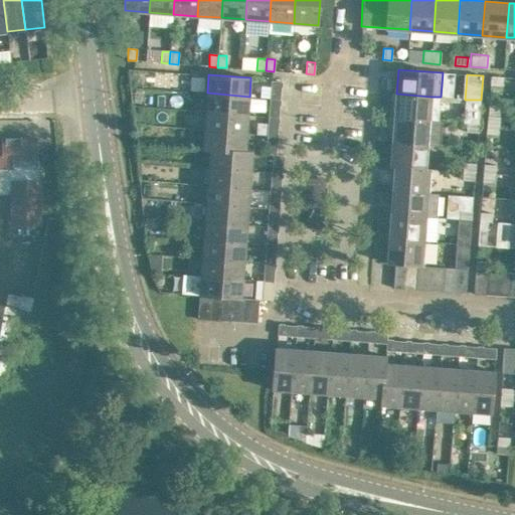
[(503,77),(491,76),(490,84),(502,86),(503,77)]
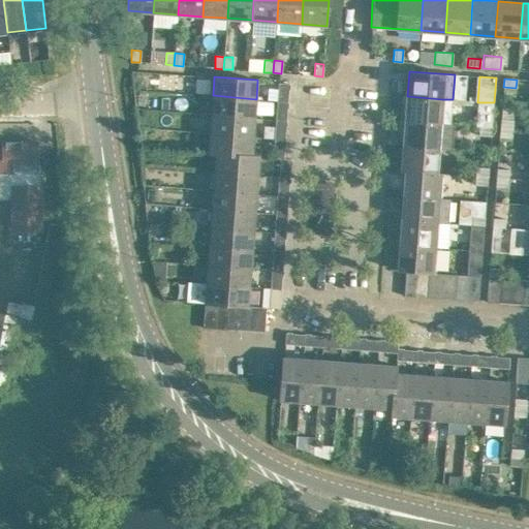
[(277,102),(287,103),(288,90),(278,89),(277,102)]
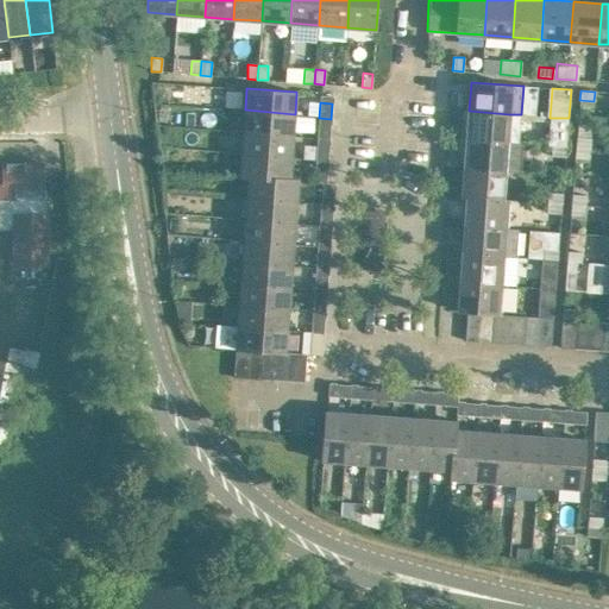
[(293,136),(295,114),(245,110),(244,132),(293,136)]
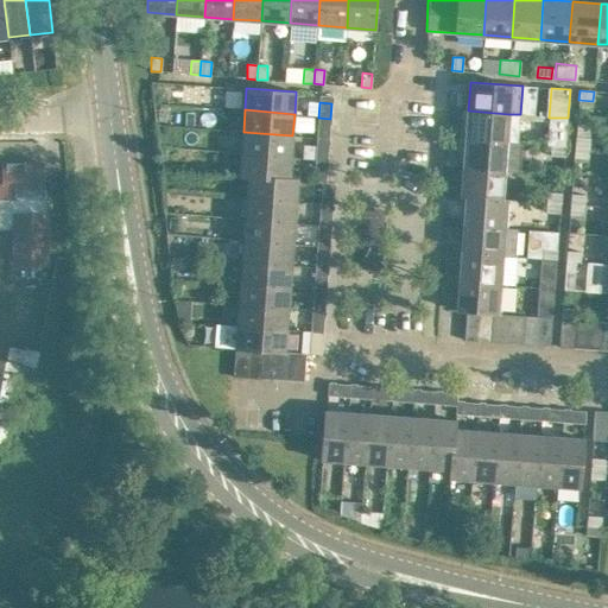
[(506,143),(508,114),(468,111),(466,139),(506,143)]
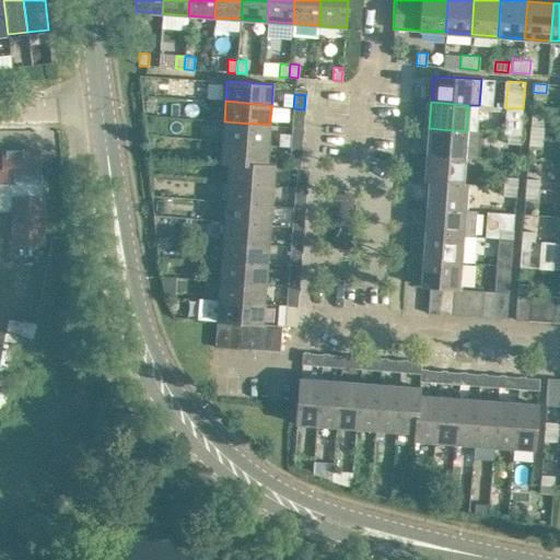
[(303,128),(304,115),(293,114),(292,128),(303,128)]
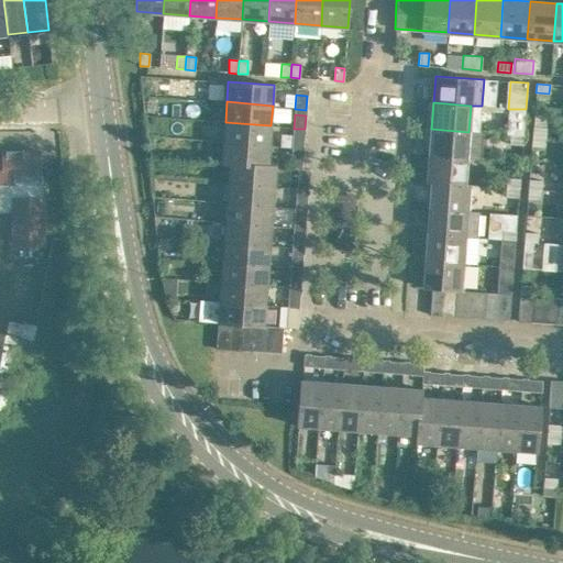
[(223,142),(269,145),(271,125),(225,122),(223,142)]
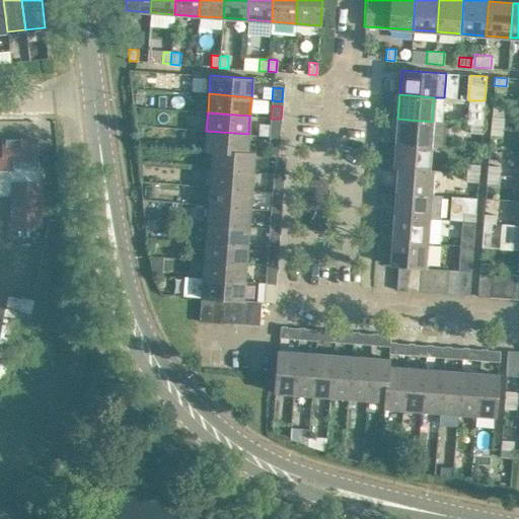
[(471,117),(471,125),(483,126),(484,117),(471,117)]
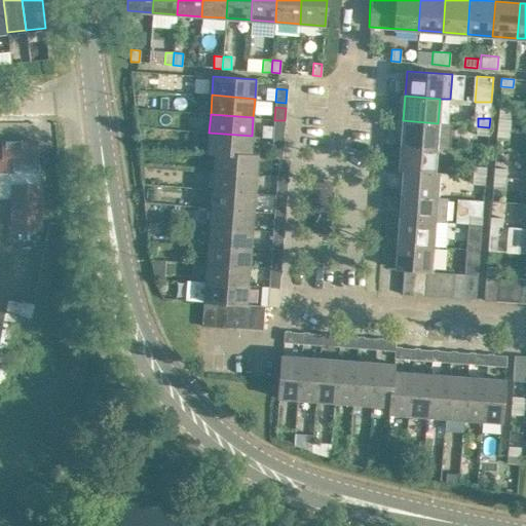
[(497,119),(497,127),(511,128),(511,120),(497,119)]
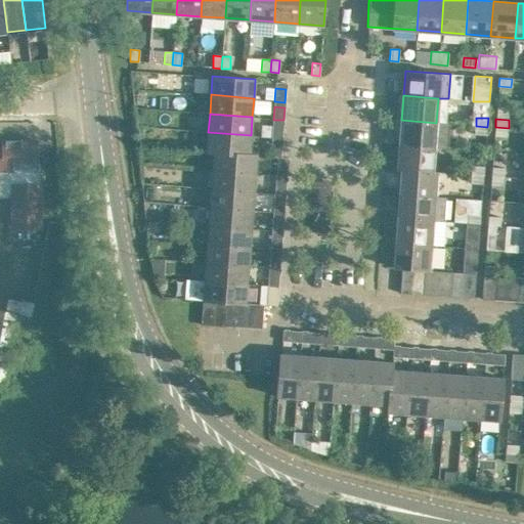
[(401,120),(399,144),(434,147),(447,148),(449,124),(436,123),(401,120)]
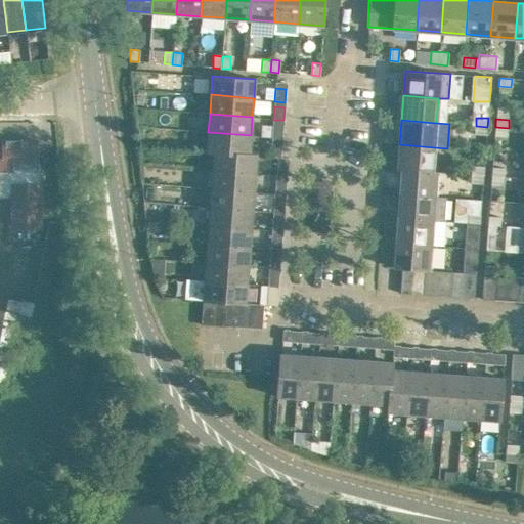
[(282,138),(284,126),(272,125),(271,138),(282,138)]
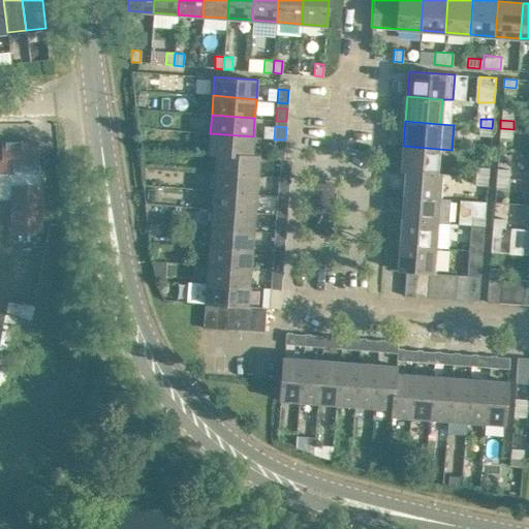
[(491,137),(492,128),(480,127),(479,136),(491,137)]
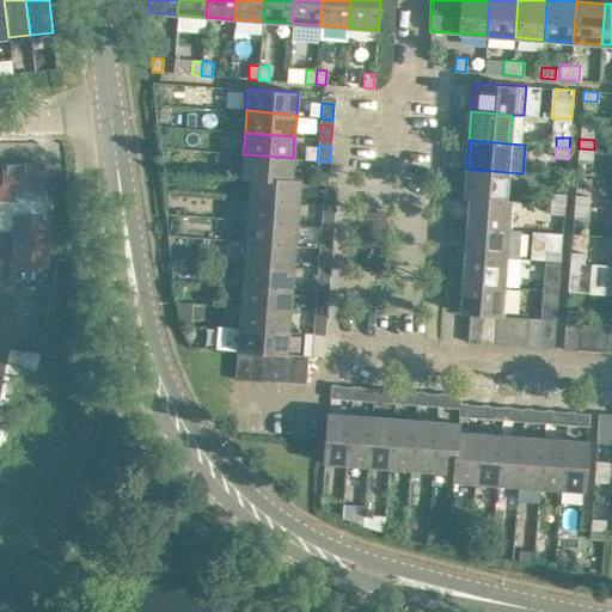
[(593,160),(594,150),(579,148),(577,159),(593,160)]
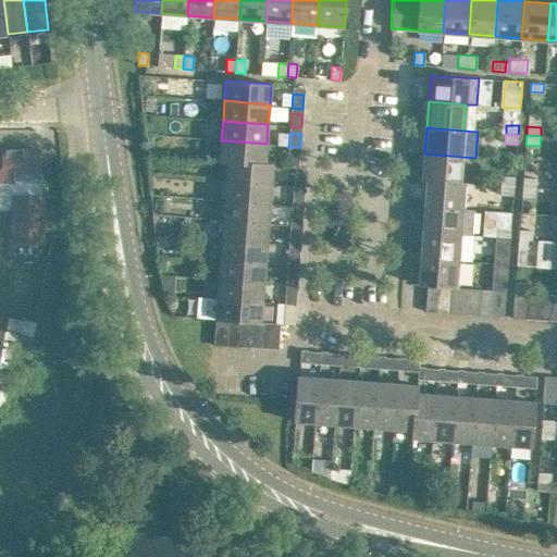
[(220,161),(227,162),(265,163),(267,144),(221,140),(220,161)]
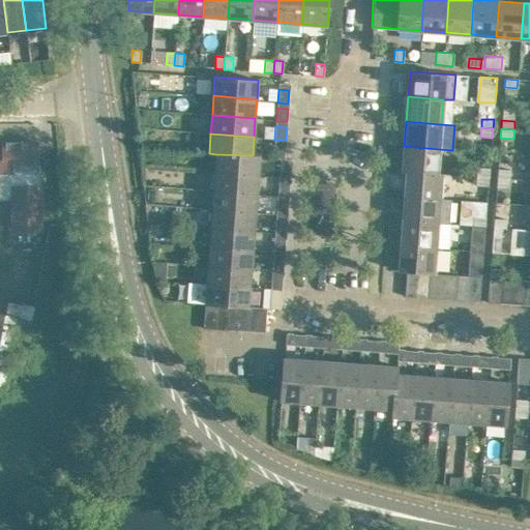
[(3,146),(0,146),(0,195),(11,196),(11,229),(40,229),(40,166),(36,166),(36,142),(3,142),(3,146)]
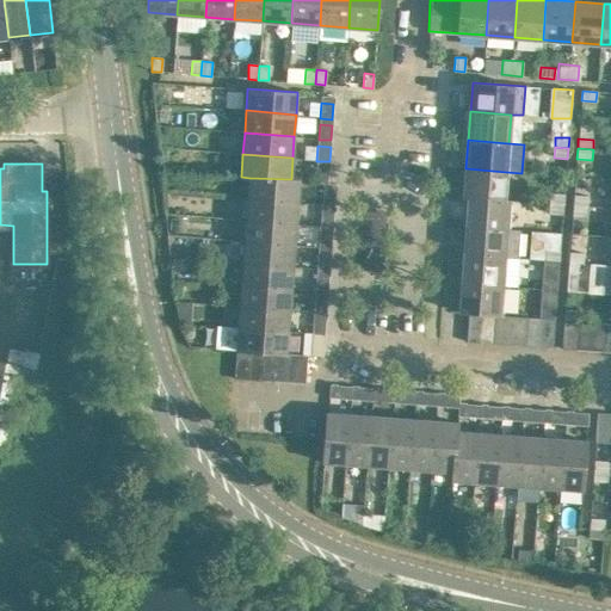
[(315,183),(327,184),(328,167),(316,167),(315,183)]
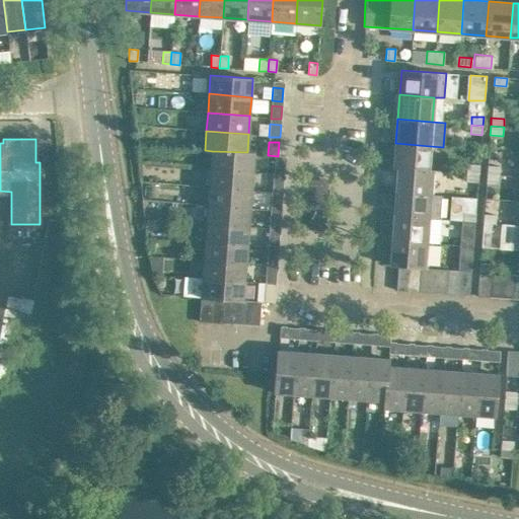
[(428,170),(429,169),(430,146),(395,143),(393,168),(397,168),(397,167),(428,170)]
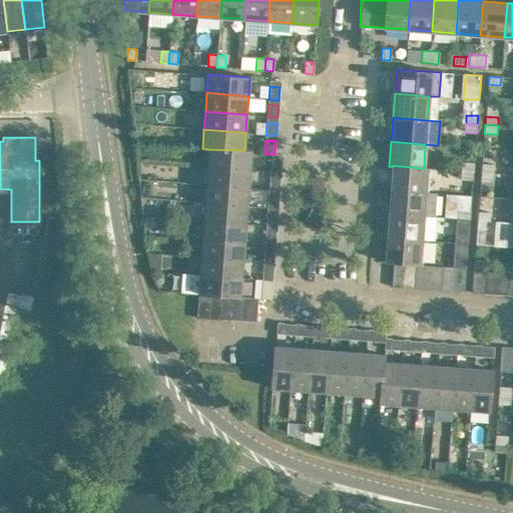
[(208,166),(249,169),(251,151),(244,150),(209,149),(208,166)]
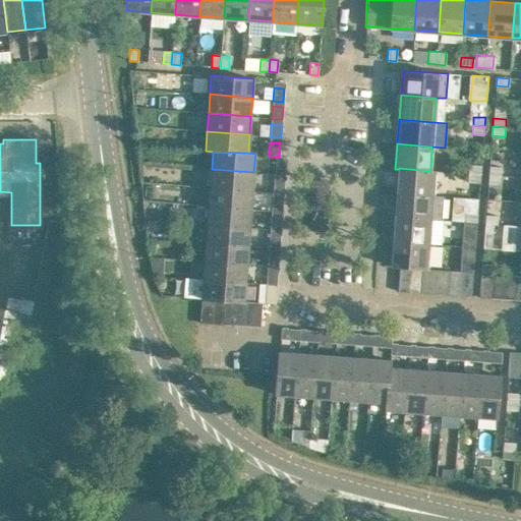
[(275,175),(285,176),(286,163),(276,162),(275,175)]
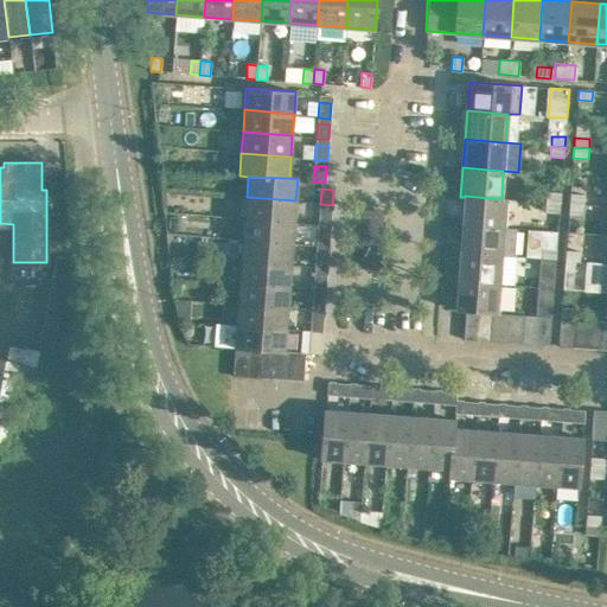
[(548,193),(547,202),(560,203),(561,193),(548,193)]
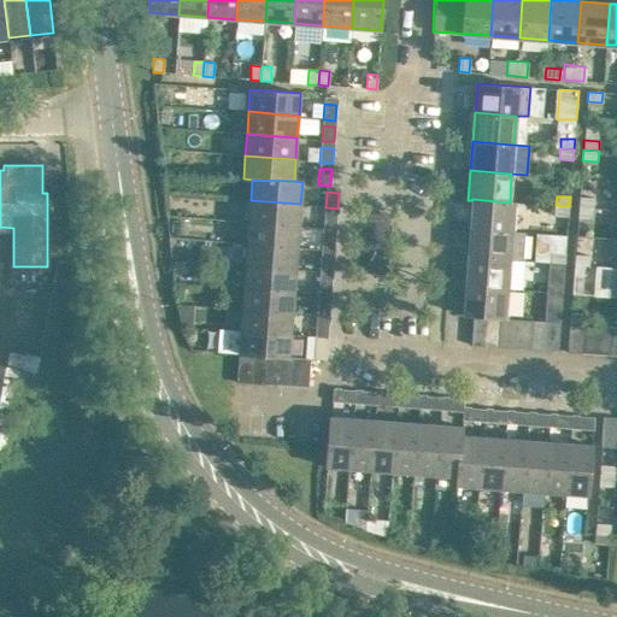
[(580,198),(579,209),(594,210),(595,199),(580,198)]
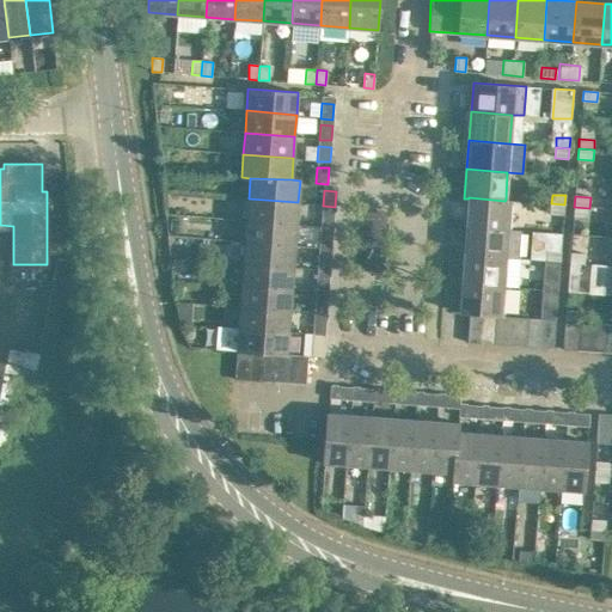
[(466,226),(508,230),(510,200),(506,200),(505,201),(469,197),(469,199),(466,226)]
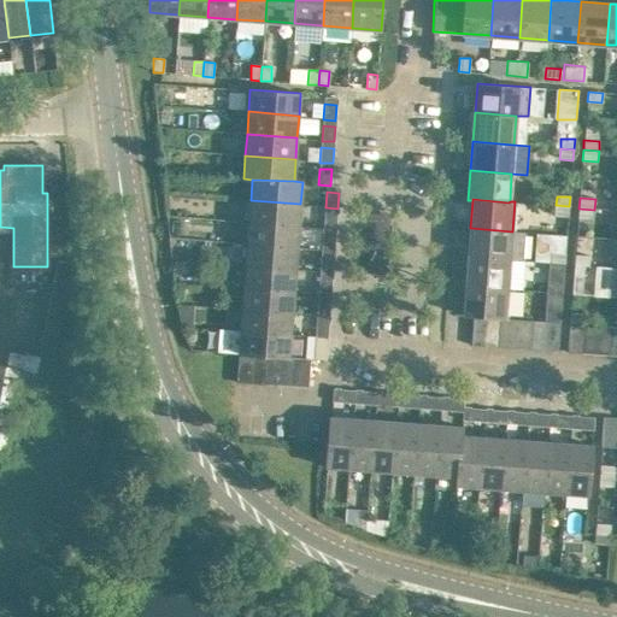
[(299,225),(300,204),(251,200),(248,222),(299,225)]
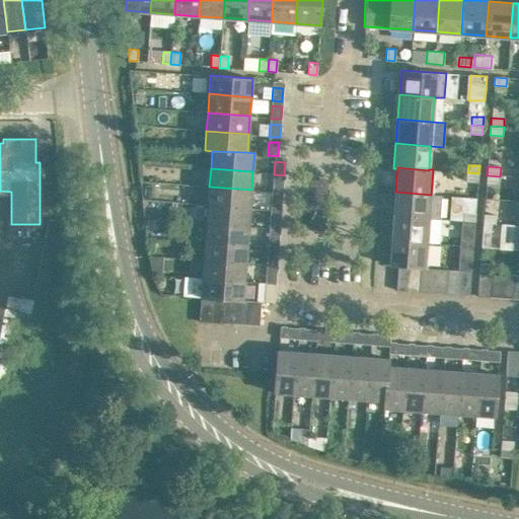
[(477,183),(478,173),(467,172),(466,182),(477,183)]
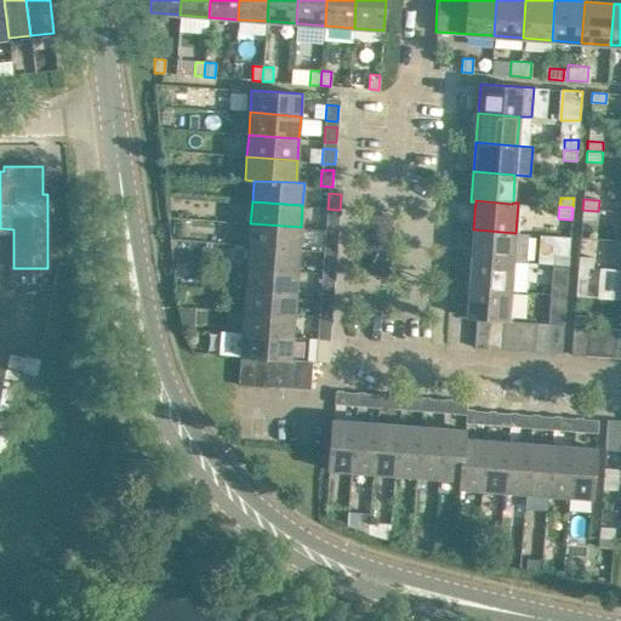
[(582,210),(581,221),(598,222),(598,211),(582,210)]
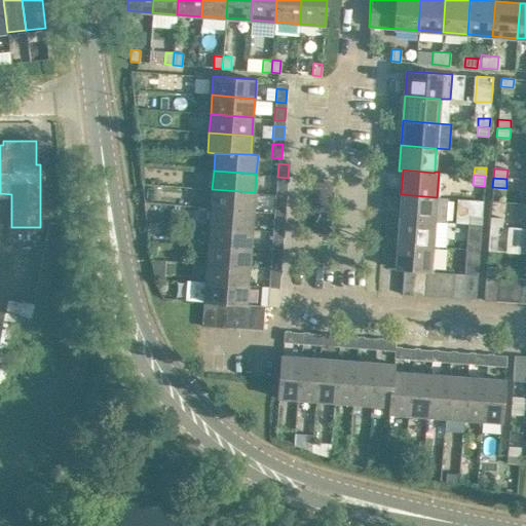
[(276,195),(287,196),(288,183),(277,182),(276,195)]
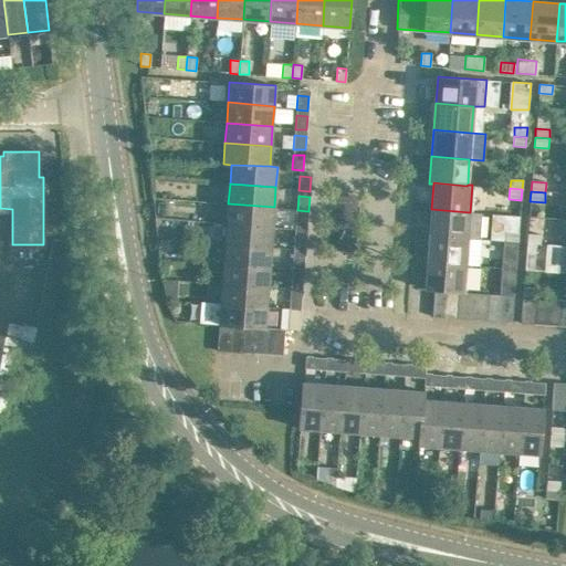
[(274,207),(228,203),(227,223),(273,227),(274,207)]
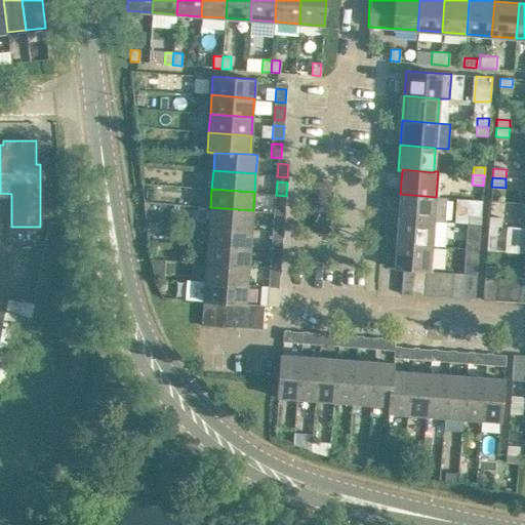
[(400,194),(399,218),(434,221),(445,223),(447,198),(436,197),(400,194)]
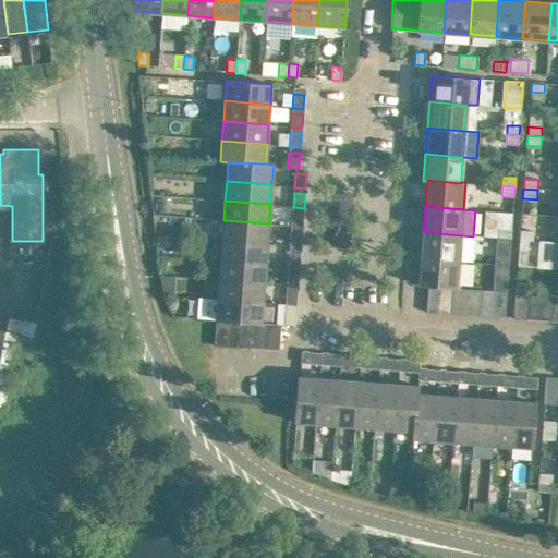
[(291,227),(302,228),(303,214),(292,213),(291,227)]
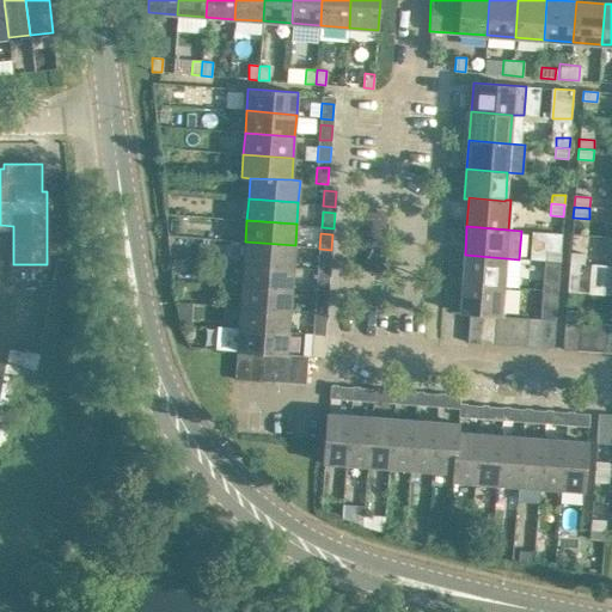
[(293,267),(295,245),(245,242),(243,263),(293,267)]
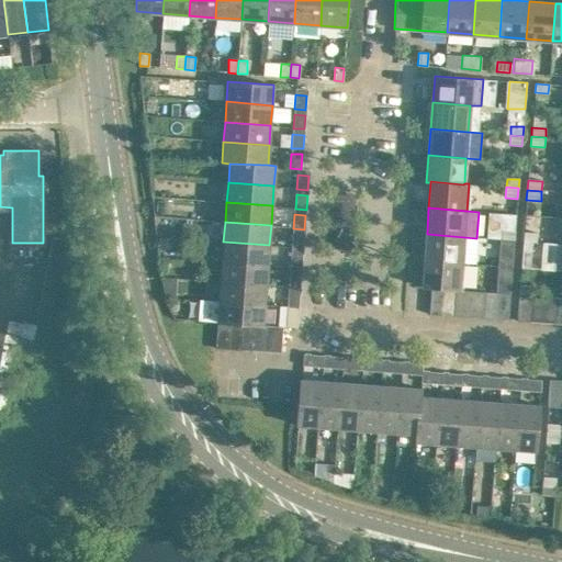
[(503,229),(502,239),(514,240),(515,231),(503,229)]
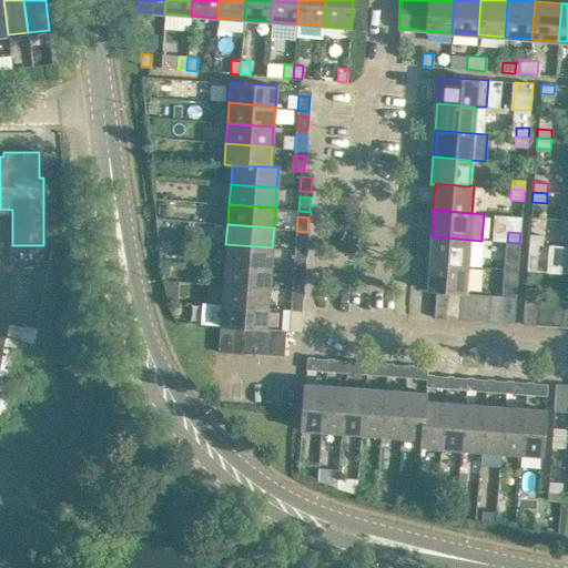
[(529,235),(528,244),(539,244),(544,245),(545,236),(529,235)]
